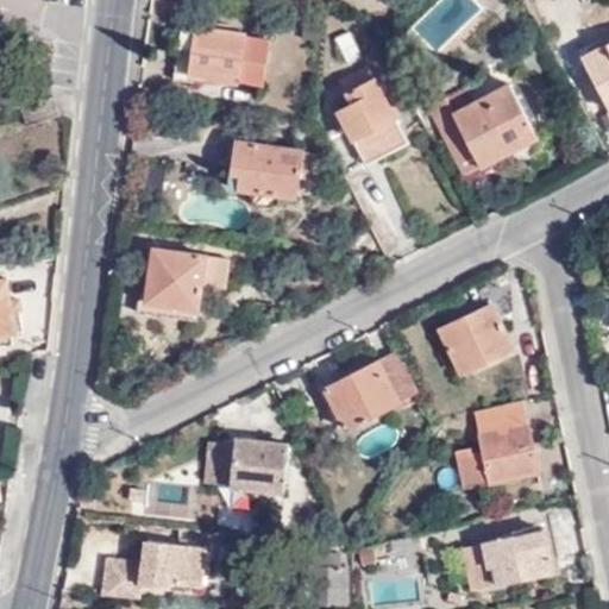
[(240,83),(246,33),(181,23),(174,80),(220,86),(220,81),(240,83)]
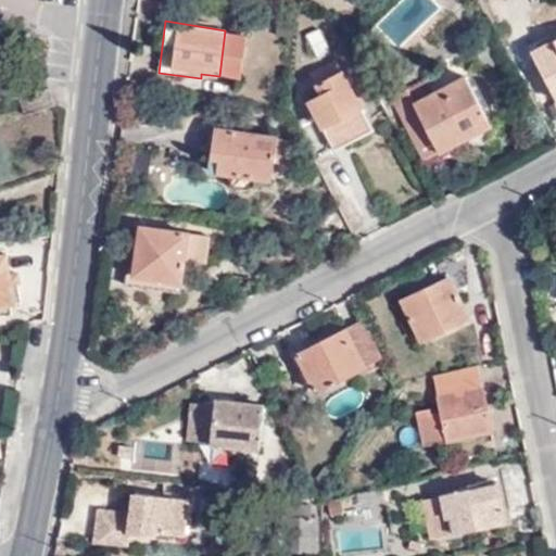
[(321,54),(332,48),(321,28),(310,34),(321,54)]
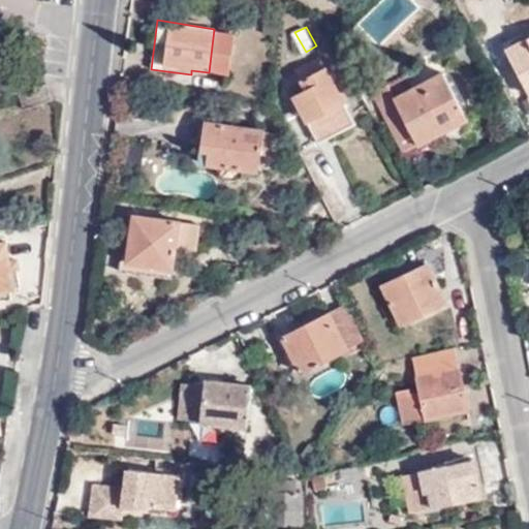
[(528,93),(528,36),(505,49),(528,93)]
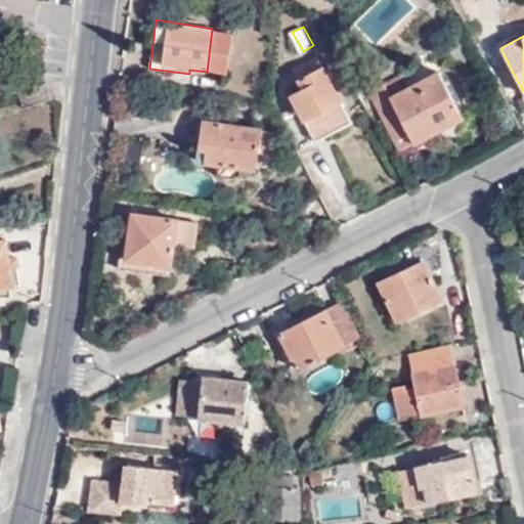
[(322,113),(332,131),(350,122),(316,57),(302,64),(307,74),(296,80),(301,88),(289,95),(303,122),(322,113)]
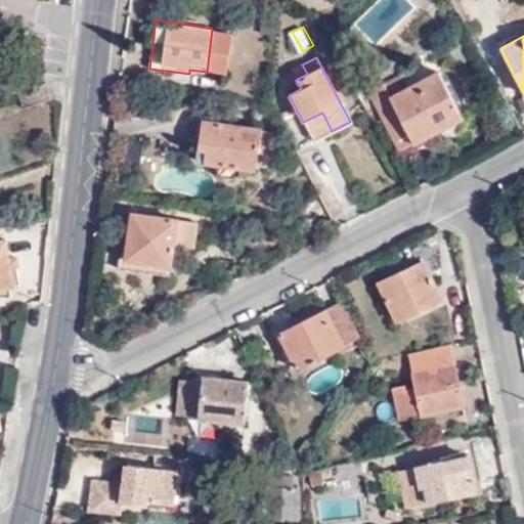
[(382,80),(366,88),(398,150),(438,130),(445,135),(454,136),(461,131),(463,123),(437,71),(407,86),(399,72),(383,81),(382,80)]
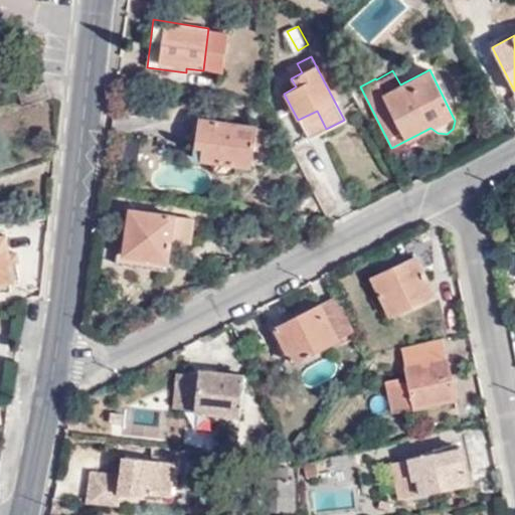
[(28,105),(49,97),(44,81),(23,90),(28,105)]
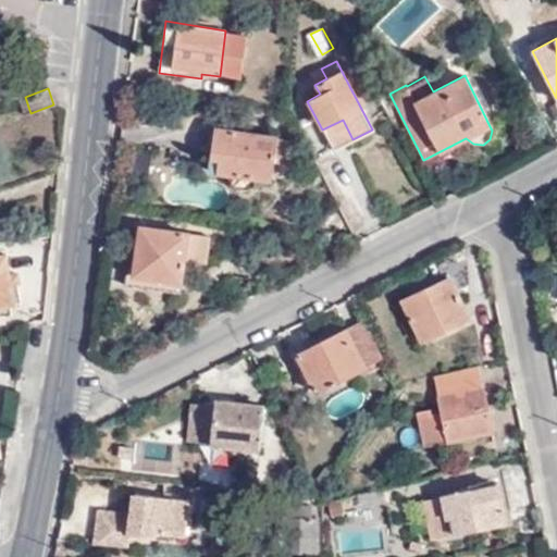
[(355,141),(353,139),(343,120),(322,130),(334,152),(355,141)]
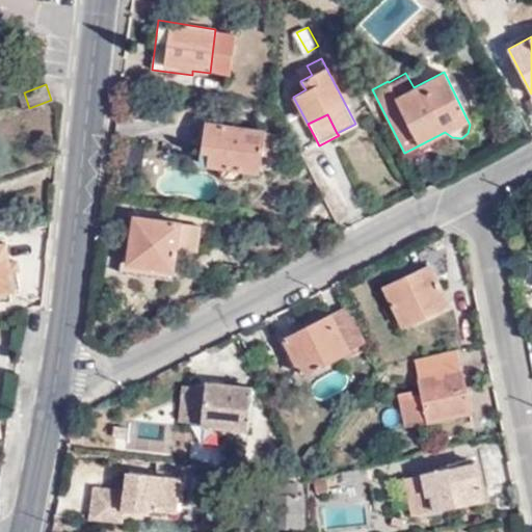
[(204,165),(260,173),(266,131),(209,123),(204,165)]
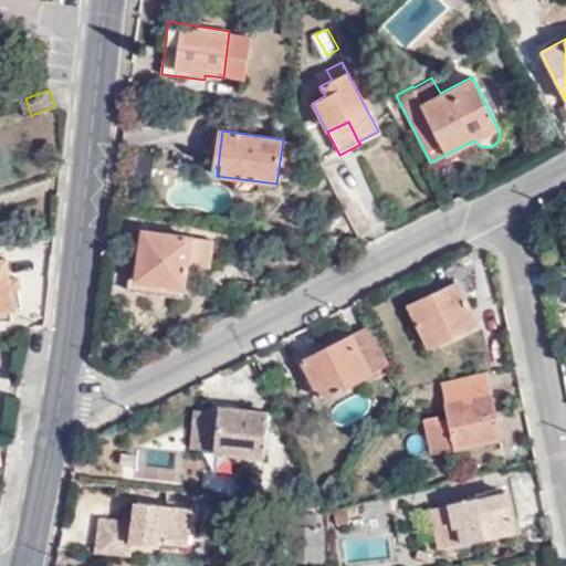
[(135,282),(184,287),(187,266),(208,269),(211,241),(142,232),(135,282)]
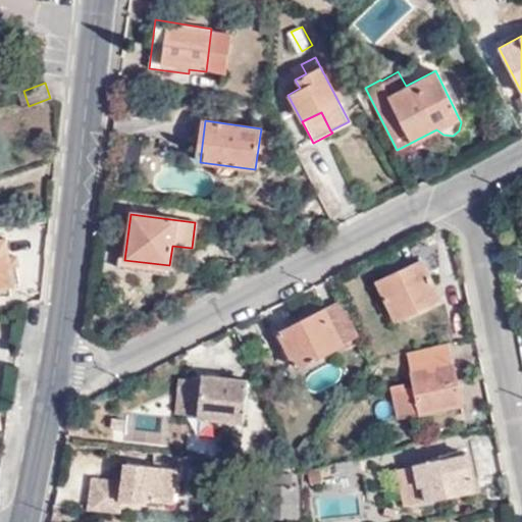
[(0,289),(14,286),(5,241),(0,242),(0,289)]
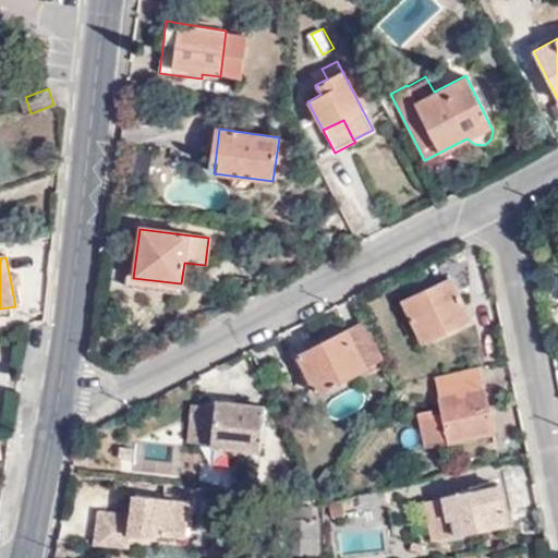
[(423,339),(470,316),(450,277),(404,300),(423,339)]
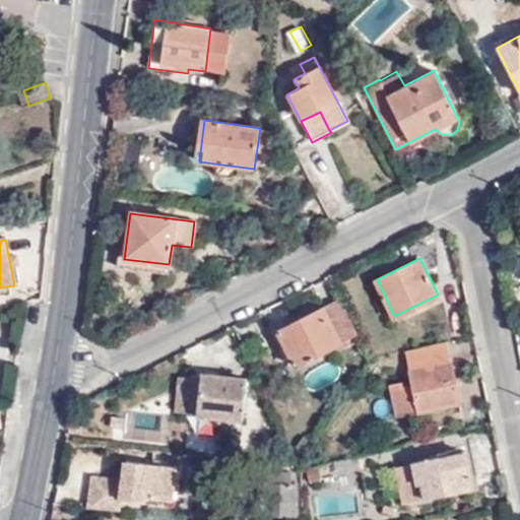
[(169,274),(169,264),(124,259),(123,268),(169,274)]
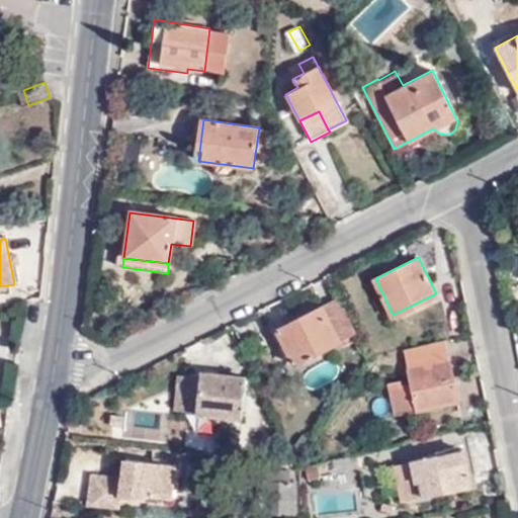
[(356,333),(337,297),(277,327),(295,363),(338,343),(337,341),(356,333)]
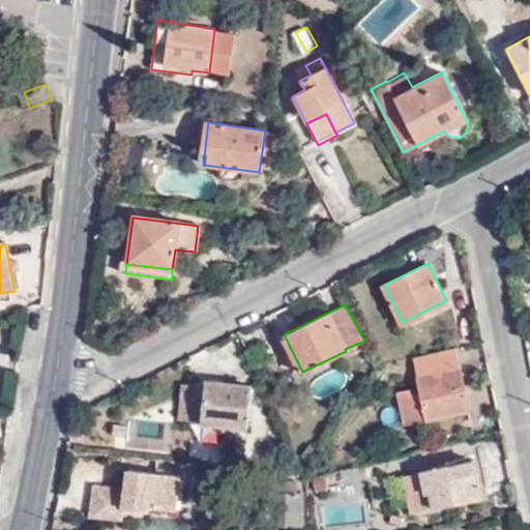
[(468,408),(457,347),(413,356),(420,390),(410,392),(410,387),(398,389),(405,420),(468,408)]
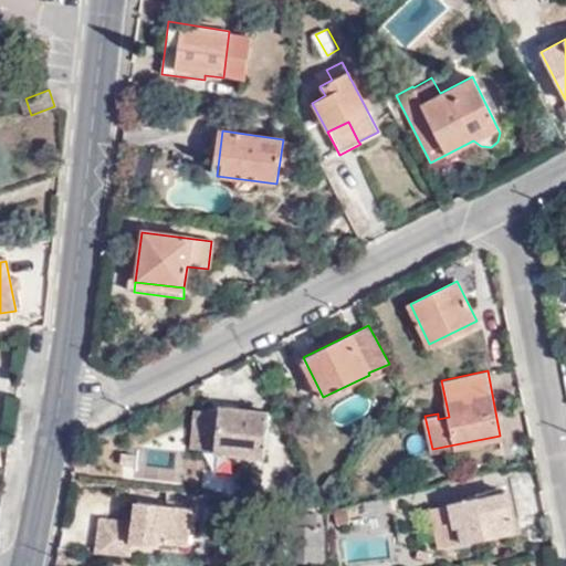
[(215,432),(212,452),(262,458),(268,413),(218,408),(218,410),(207,409),(206,411),(200,411),(198,431),(215,432)]
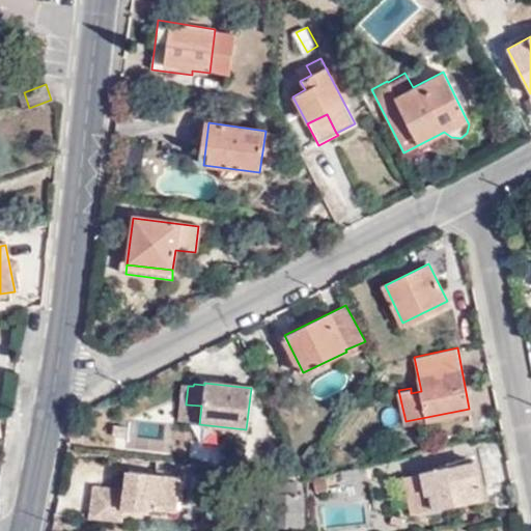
[(177,421),(199,424),(201,406),(186,404),(188,386),(182,385),(177,421)]
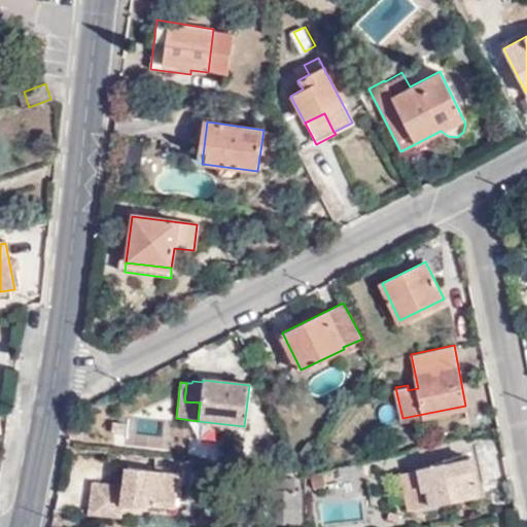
[(445,462),(419,467),(419,468),(422,481),(405,484),(410,506),(480,492),(472,456),(445,462)]
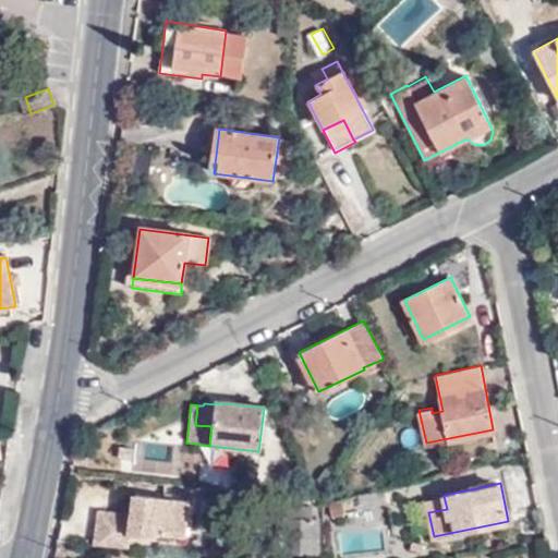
[(94,544),(126,547),(128,535),(152,538),(152,534),(182,537),(184,513),(192,514),(194,497),(187,496),(186,501),(170,500),(171,495),(164,494),(162,498),(134,495),(131,514),(98,510),(94,544)]
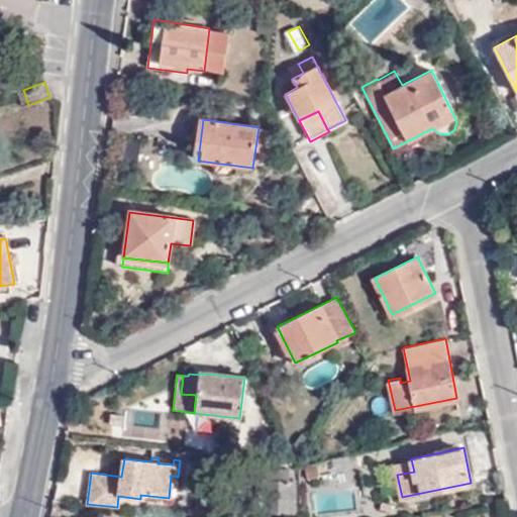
[(411,459),(395,463),(397,475),(414,472),(411,459)]
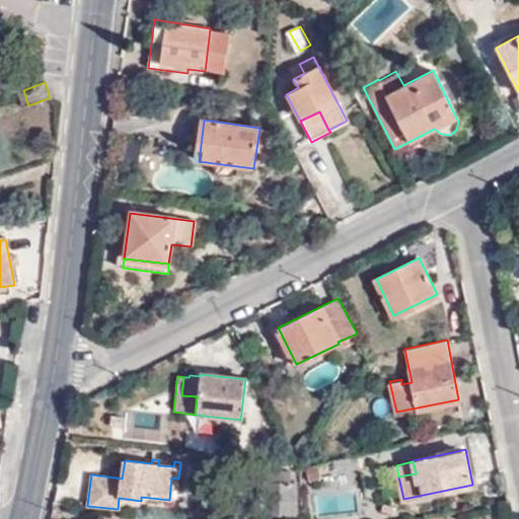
[(262,518),(293,518),(294,488),(289,488),(290,476),(270,475),(270,487),(264,487),(262,518)]
